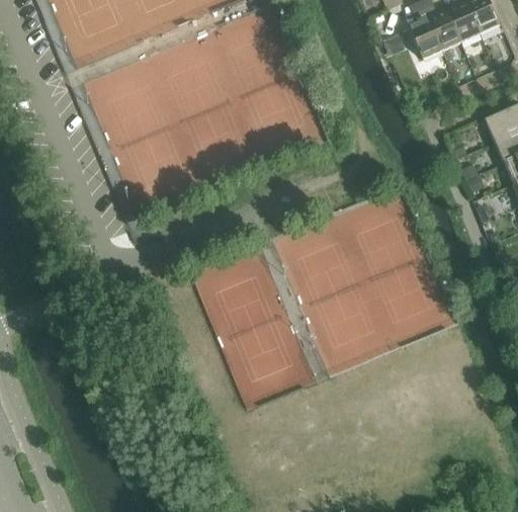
[(425,11),(420,0),(418,0),(413,2),(418,14),(425,11)]
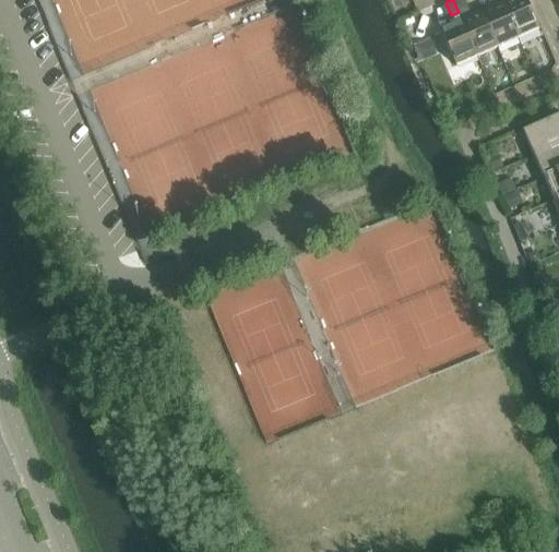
[(453,0),(459,12),(467,8),(464,0),(453,0)]
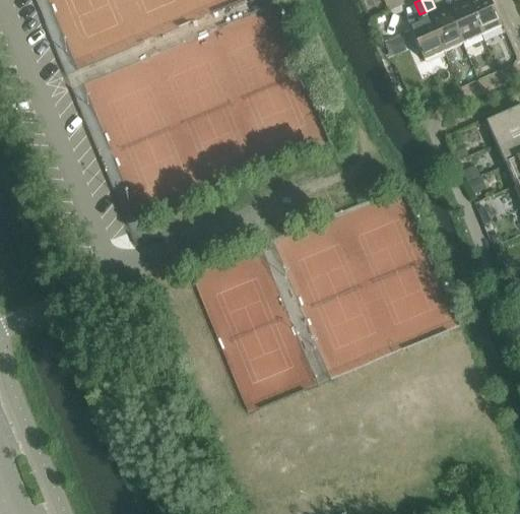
[(448,7),(463,40),(482,31),(468,0),(463,0),(448,7)]
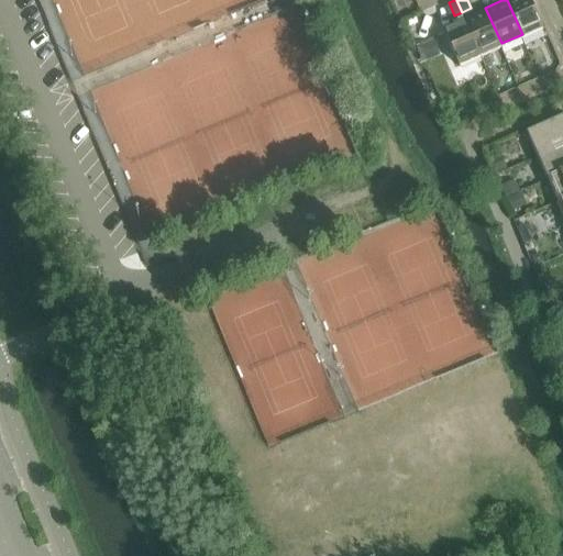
[(507,0),(522,34),(543,25),(531,0),(507,0)]
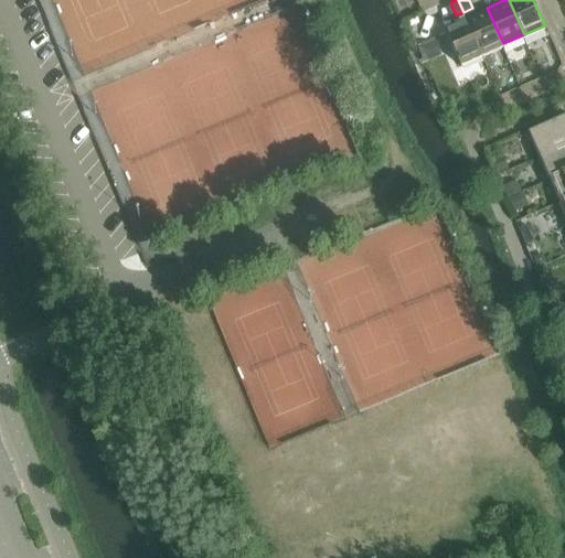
[(466,17),(482,53),(503,43),(487,8),(466,17)]
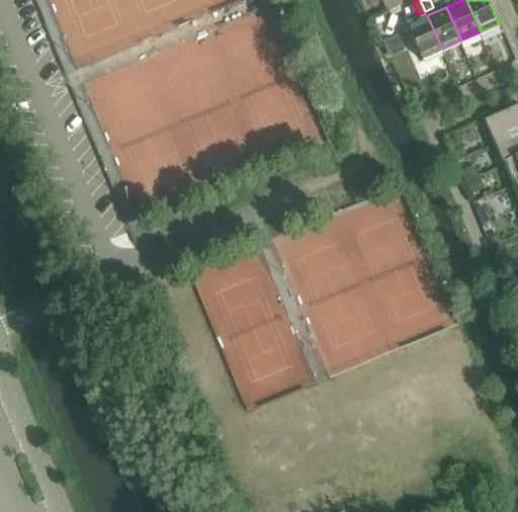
[(442,49),(427,15),(408,24),(423,57),(442,49)]
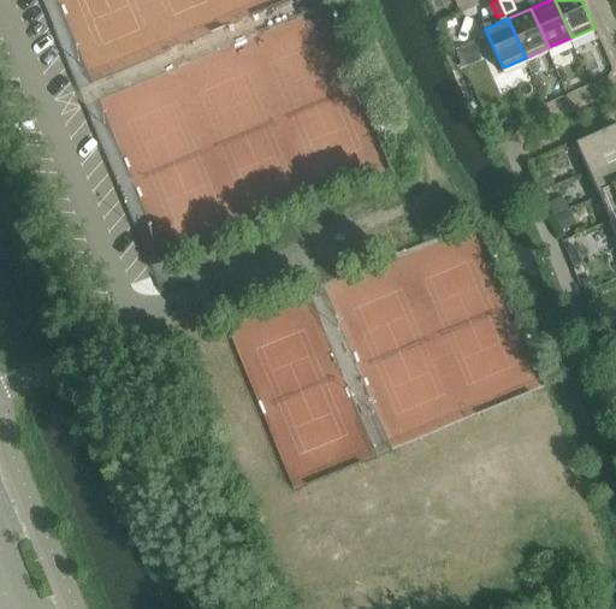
[(615,122),(576,141),(587,166),(615,153),(615,122)]
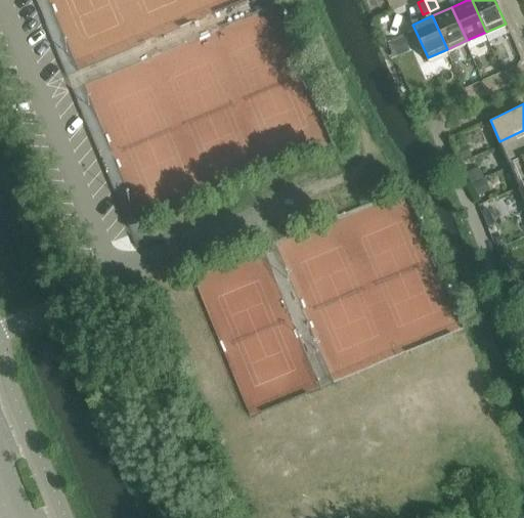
[(523,130),(499,141),(510,163),(523,156),(523,130)]
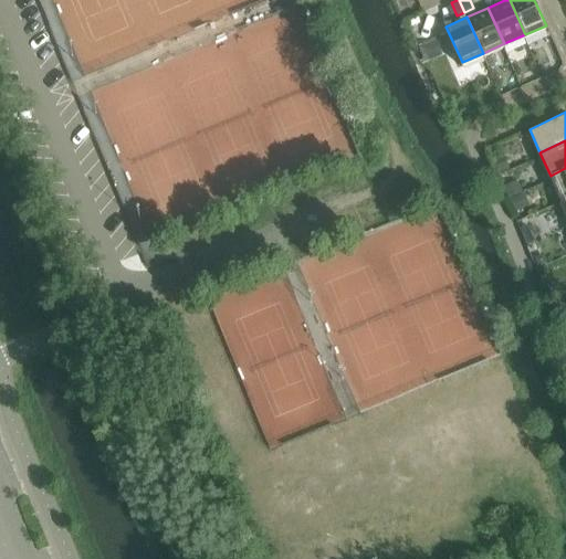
[(565,168),(551,176),(561,199),(565,197),(565,168)]
